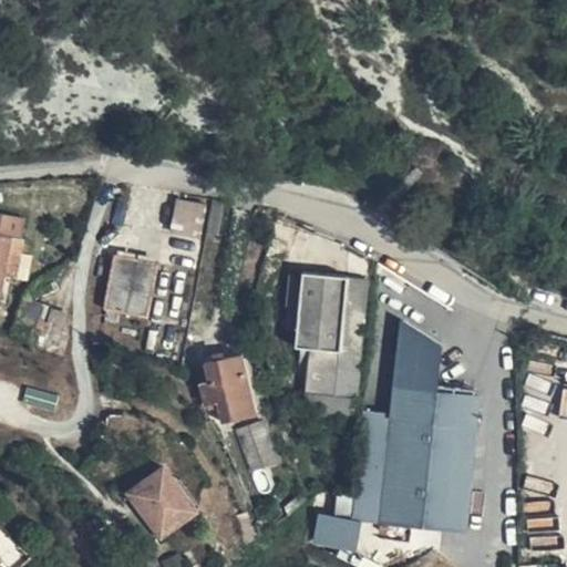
[(202,234),(209,199),(179,193),(172,228),(202,234)]
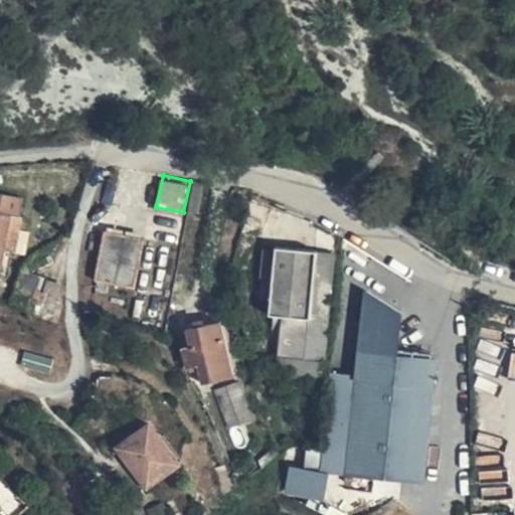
[(193,181),(188,211),(203,214),(207,184),(193,181)]
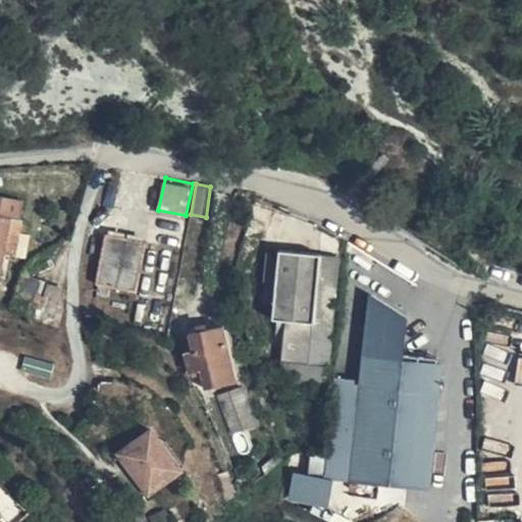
[(0,268),(3,255),(8,219),(17,221),(20,201),(0,197),(0,268)]
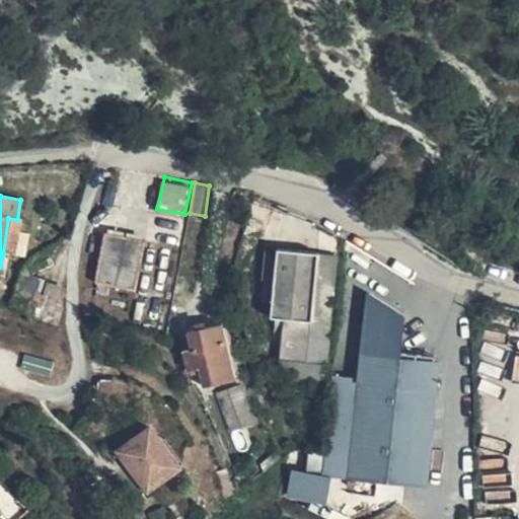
[(8,218),(3,253),(15,254),(20,220),(17,220),(8,218)]
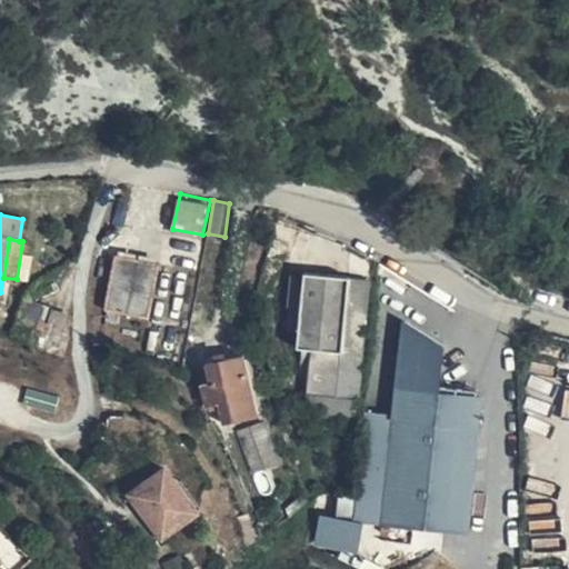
[(156,263),(116,256),(103,311),(146,319),(156,263)]
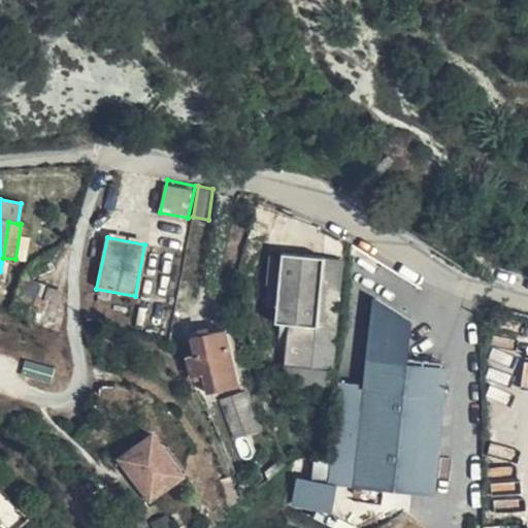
[(287,324),(283,366),(310,368),(315,327),(317,326),(322,259),(281,255),(281,257),(268,256),(264,303),(276,304),(274,323),(287,324)]
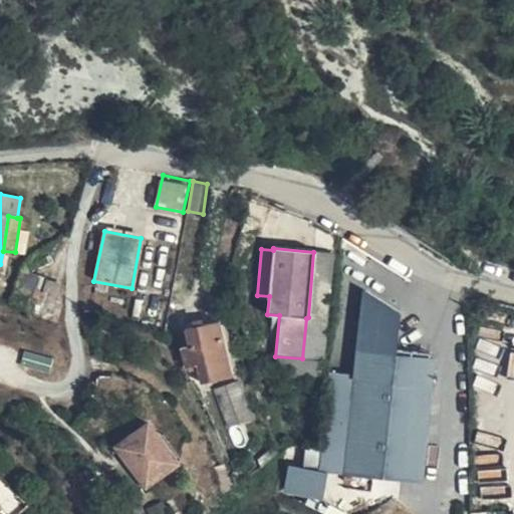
[(308,317),(327,319),(328,319),(334,253),(313,252),(308,317)]
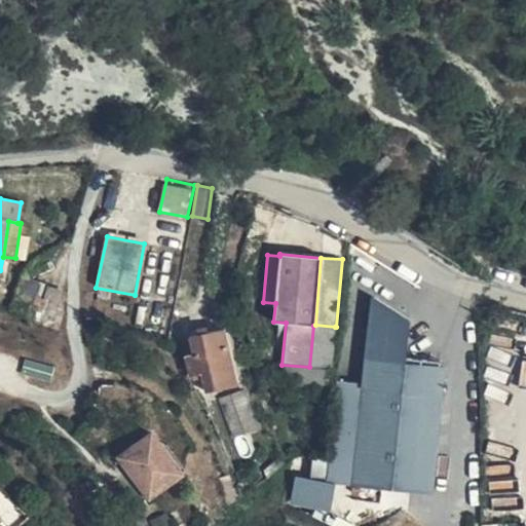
[(25,317),(52,328),(66,296),(45,288),(46,286),(23,276),(8,311),(25,317)]
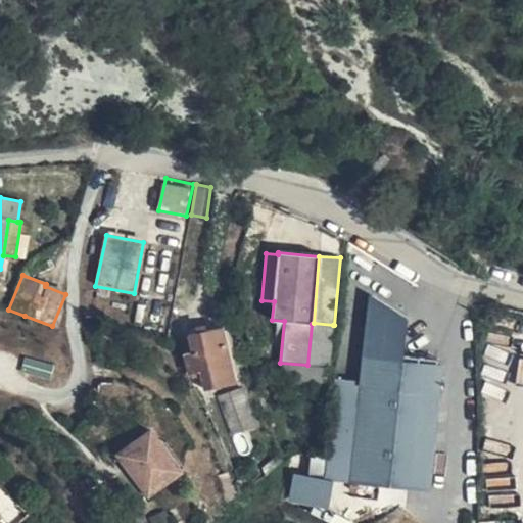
[(307,365),(326,367),(329,367),(333,325),(314,323),(312,324),(307,365)]
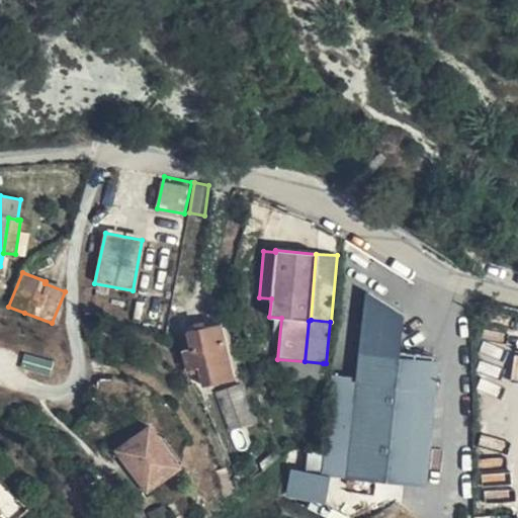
[(232,376),(218,325),(188,333),(192,348),(183,351),(188,369),(198,367),(202,385),(232,376)]
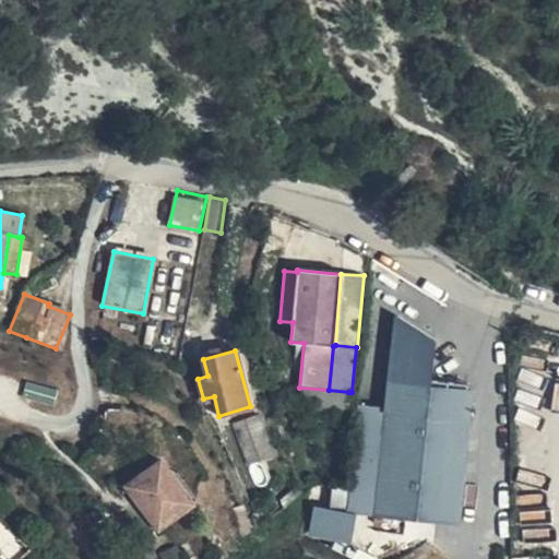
[(425,379),(389,375),(384,408),(379,458),(372,506),(454,514),(462,465),(470,399),(471,384),(425,379)]
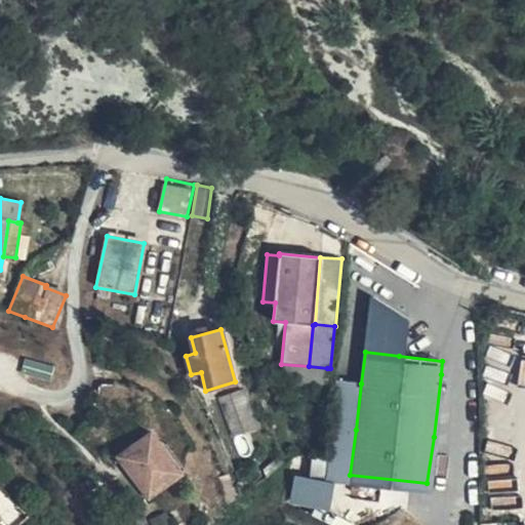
[(326,388),(327,368),(309,366),(281,364),(280,382),(326,388)]
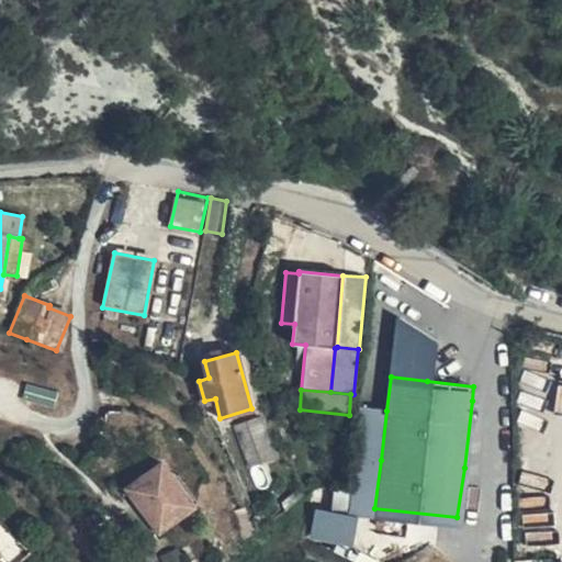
[(272,457),(259,419),(235,429),(249,465),(272,457)]
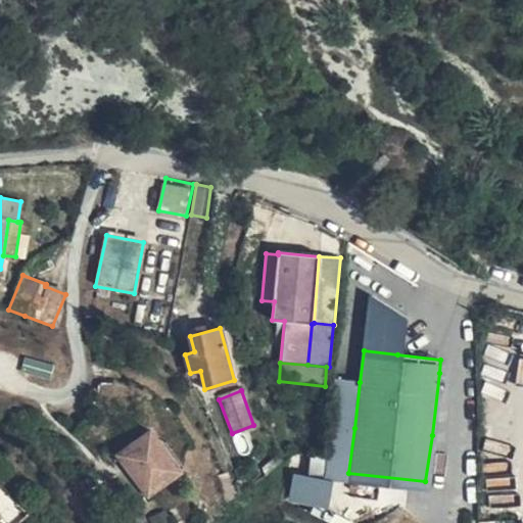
[(181,469),(150,430),(119,455),(149,493),(181,469)]
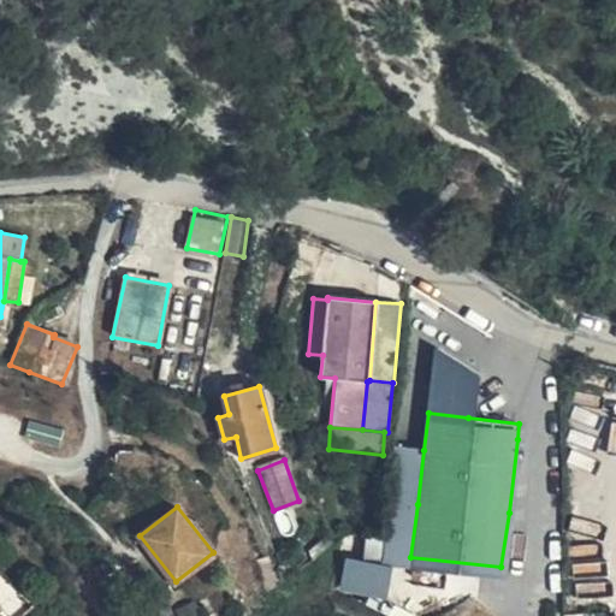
[(120,570),(111,557),(100,567),(110,579),(120,570)]
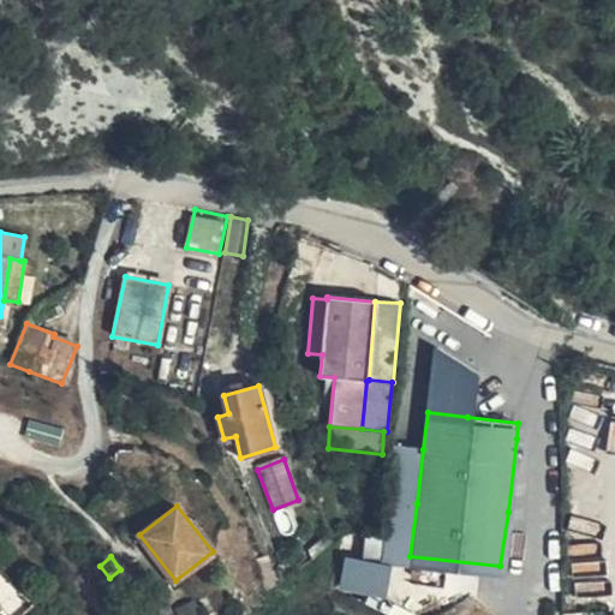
[(344,563),(341,583),(350,583),(369,585),(382,591),(384,568),(344,563)]
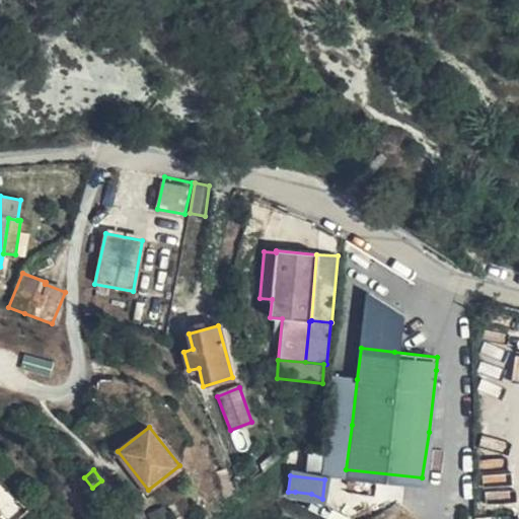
[(295,492),(288,492),(287,499),(322,503),(322,499),(311,494),(295,492)]
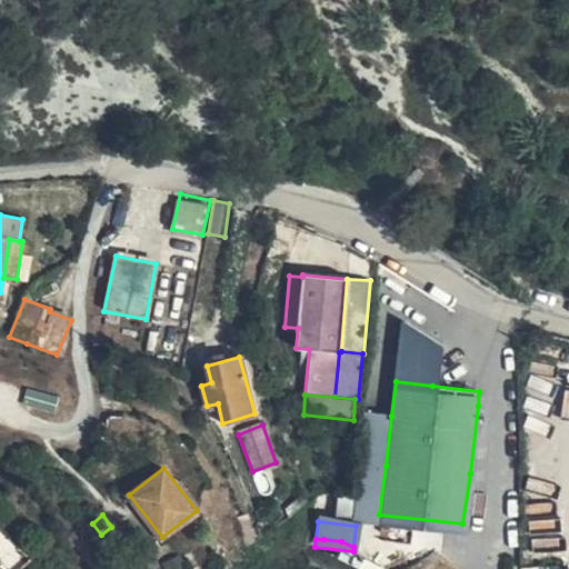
[(392,568),(386,560),(379,557),(363,568),(392,568)]
